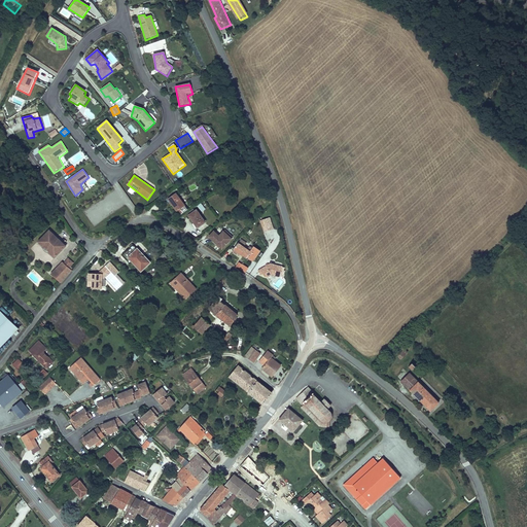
[(189,211),(177,197),(170,203),(179,214),(181,212),(184,215),(189,211)]
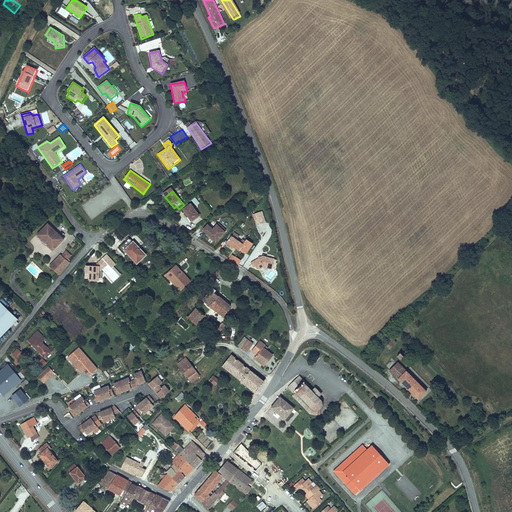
[(202,217),(194,206),(186,212),(195,223),(202,217)]
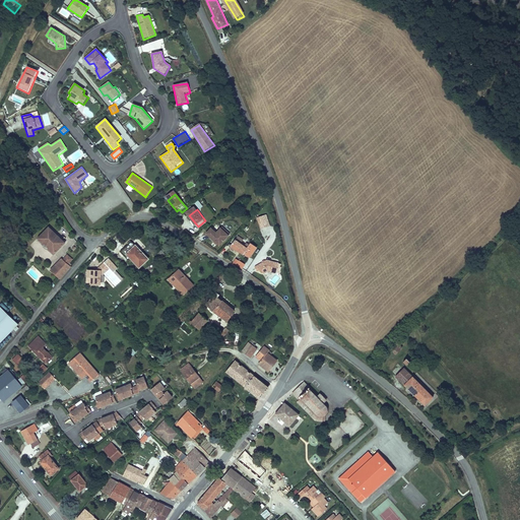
[(266,215),(257,218),(261,230),(270,226),(266,215)]
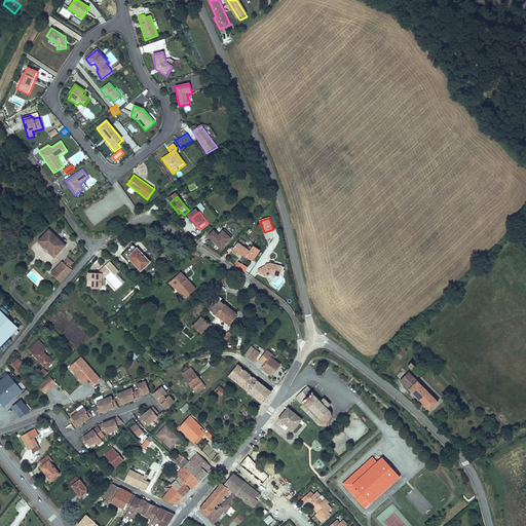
[(49,228),(38,240),(55,257),(58,255),(59,255),(68,246),(49,228)]
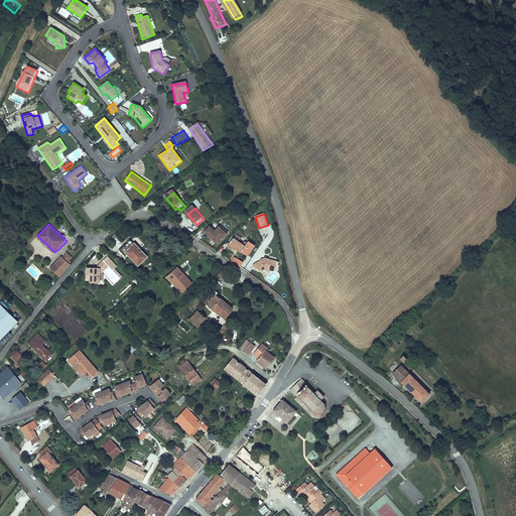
[(232,235),(224,228),(223,229),(231,236),(232,235)]
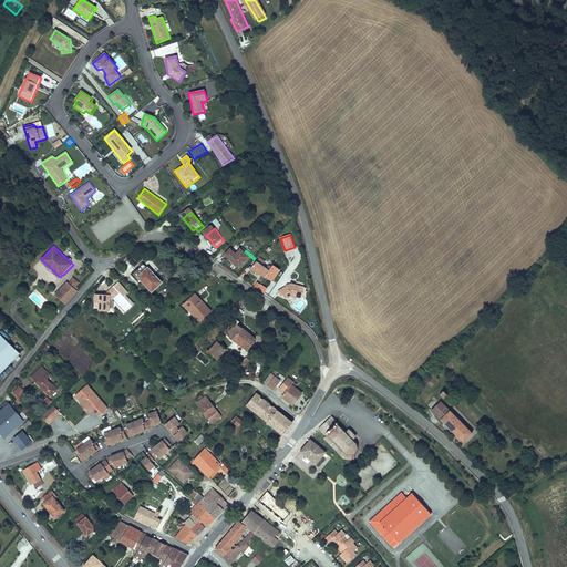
[(243,270),(254,259),(245,251),(239,257),(234,251),(228,258),(243,270)]
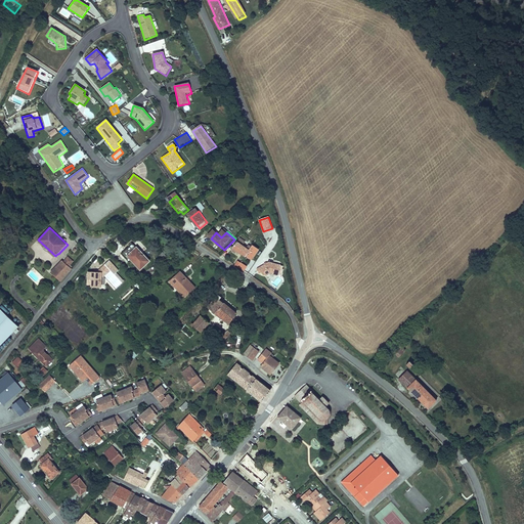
[(251,257),(255,248),(252,246),(251,250),(246,248),(248,244),(243,241),(236,254),(239,256),(242,253),(251,258),(252,258),(251,257)]
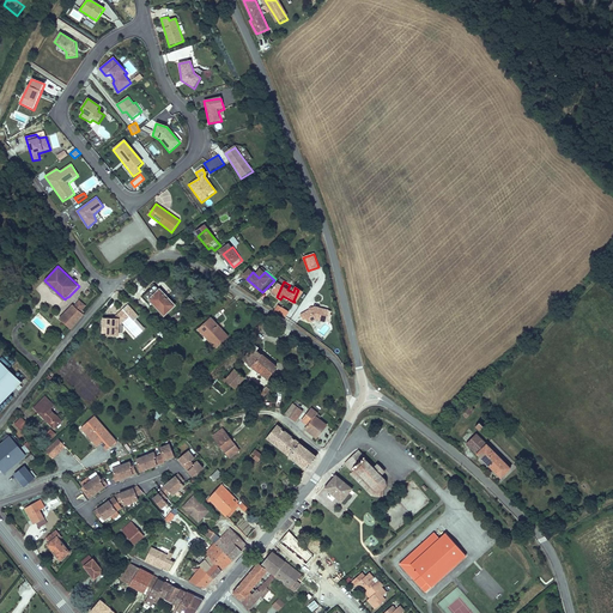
[(177,304),(161,287),(159,289),(155,284),(141,296),(151,307),(153,304),(165,316),(177,304)]
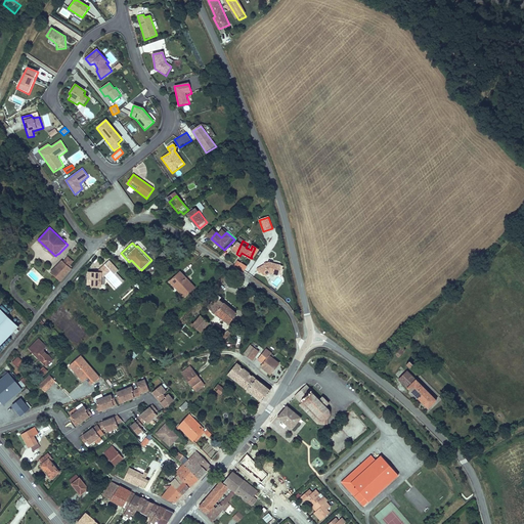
[(256,247),(255,248),(251,257),(257,260),(262,250),(256,247)]
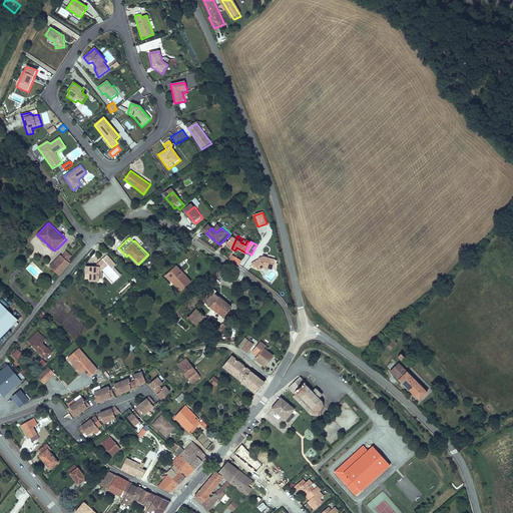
[(161,247),(155,254),(162,260),(167,253),(161,247)]
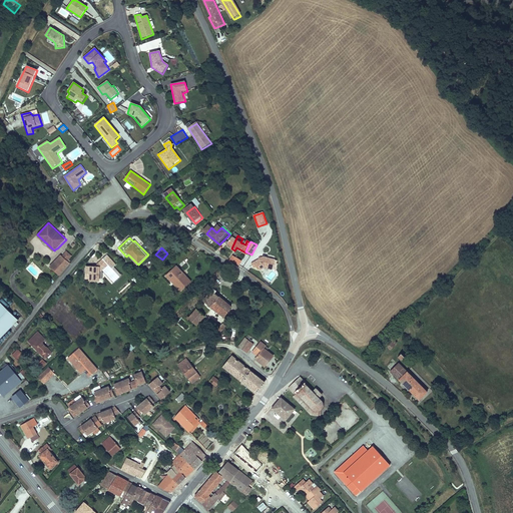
[(62,255),(68,261),(73,255),(67,250),(62,255)]
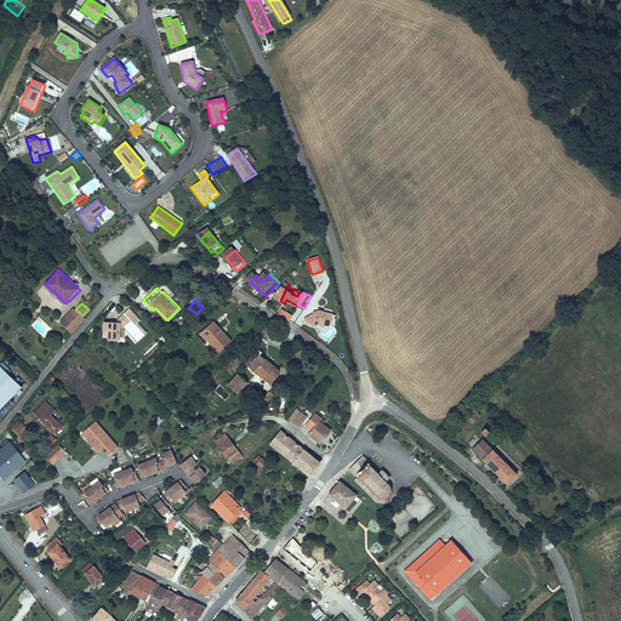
[(73,308),(61,323),(73,334),(86,318),(83,315),(75,309),(73,308)]
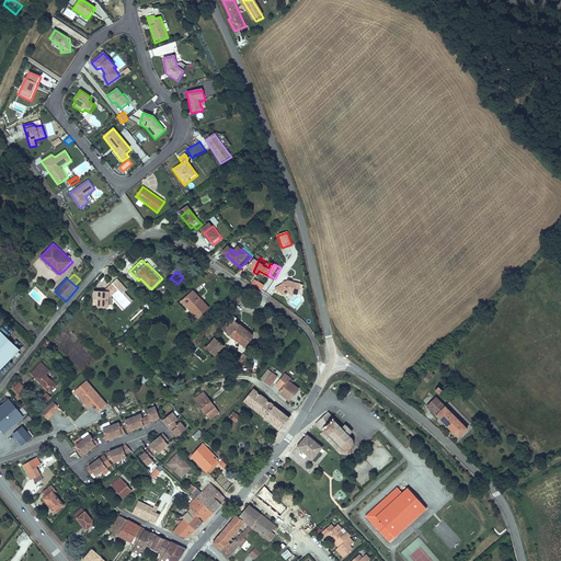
[(104,290),(94,290),(94,306),(98,306),(98,307),(110,307),(111,297),(119,289),(123,294),(125,292),(127,289),(117,278),(104,290)]
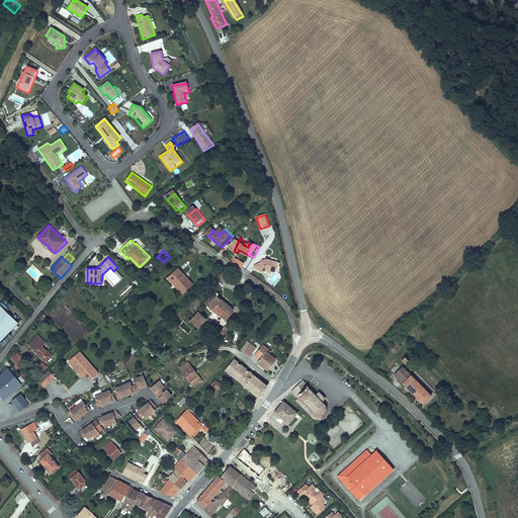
[(242,268),(245,262),(235,257),(232,263),(242,268)]
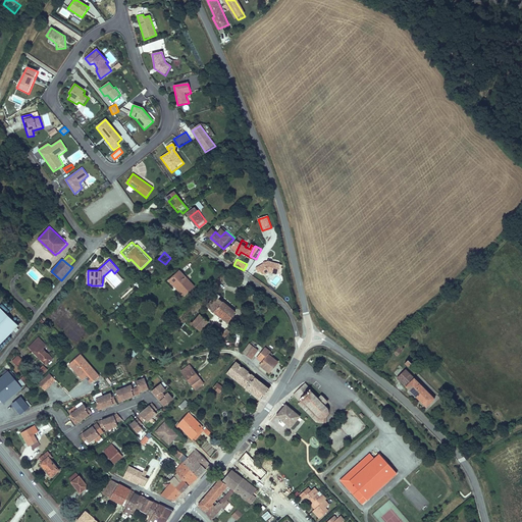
[(268,262),(256,268),(258,273),(265,276),(276,274),(279,265),(268,262)]
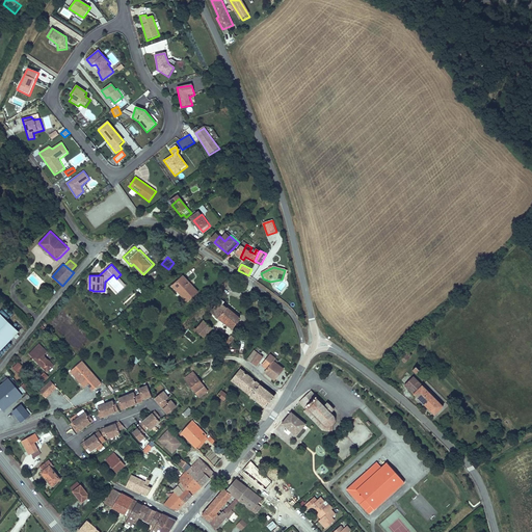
[(200,291),(184,274),(173,286),(188,302),(200,291)]
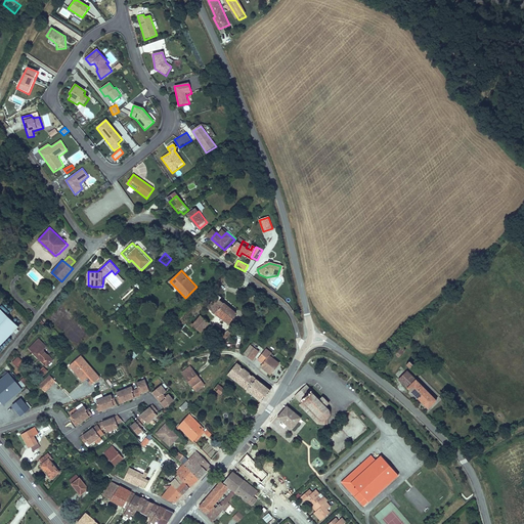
[(117,272),(115,274),(123,282),(125,280),(117,272)]
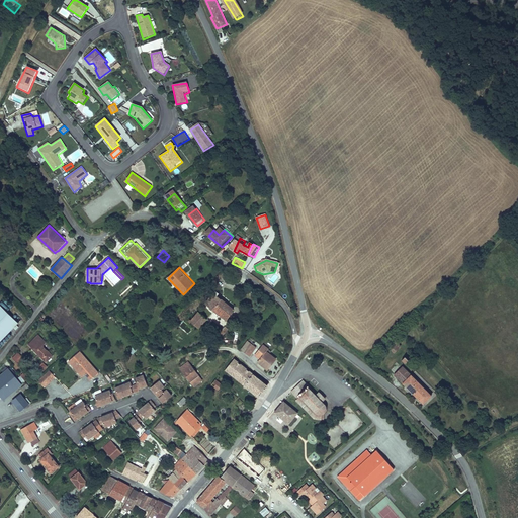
[(217,295),(214,293),(209,299),(210,300),(204,307),(225,322),(233,312),(225,306),(220,301),(217,299),(220,297),(217,295)]
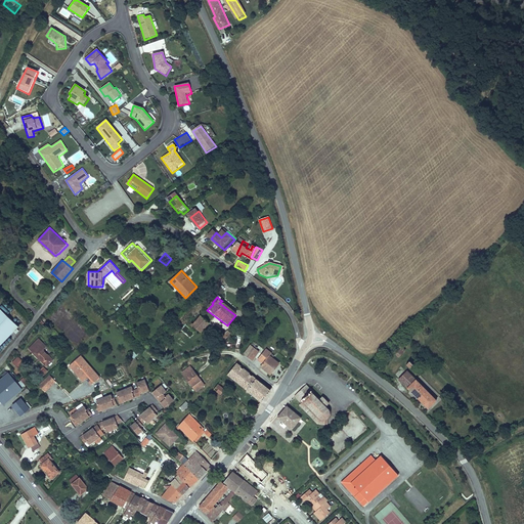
[(0,307),(0,345),(14,331),(17,334),(20,331),(17,328),(19,325),(0,307)]
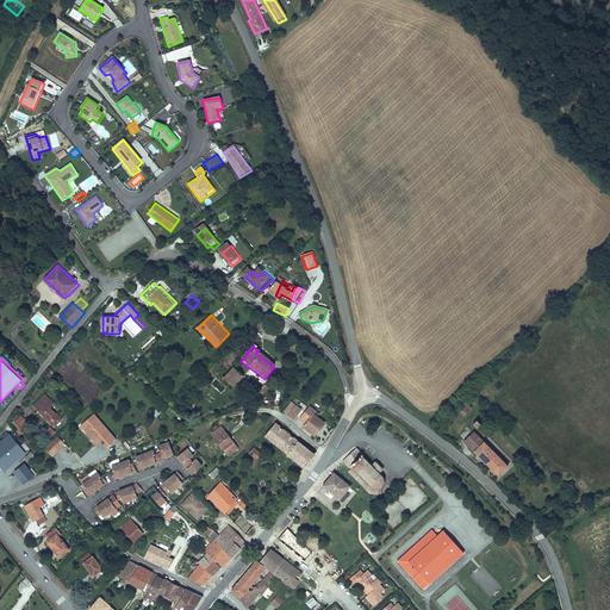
[(243,379),(234,372),(226,383),(224,381),(222,384),(225,386),(226,385),(234,391),(243,379)]
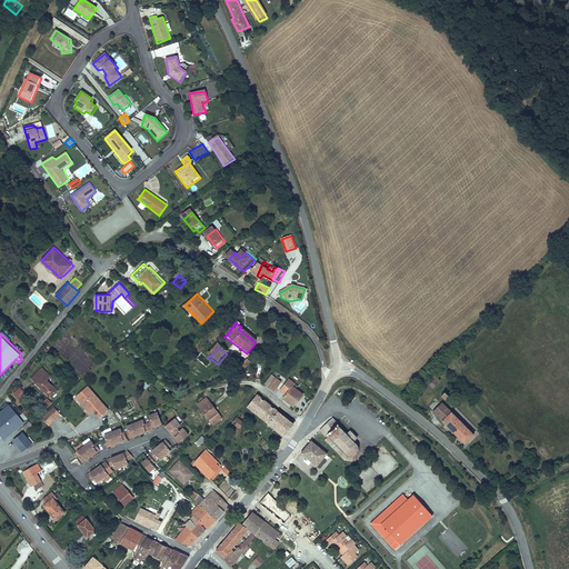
[(249,366),(245,361),(235,372),(240,377),(249,366)]
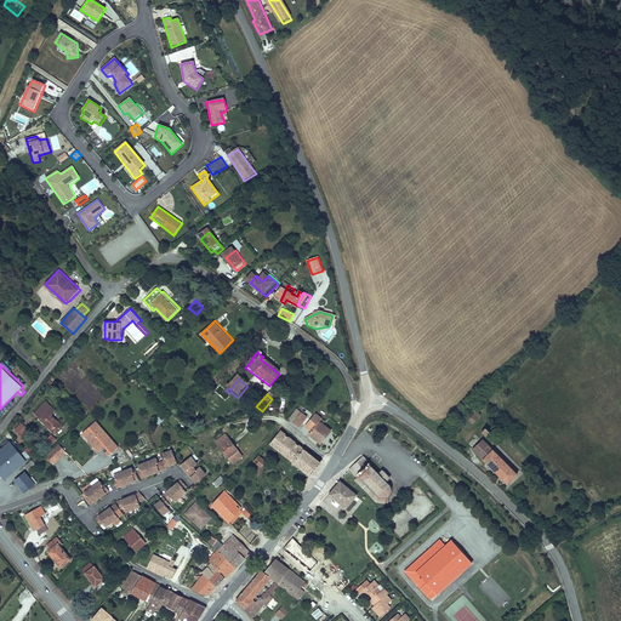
[(39,419),(46,410),(51,414),(55,410),(46,402),(34,414),(39,419)]
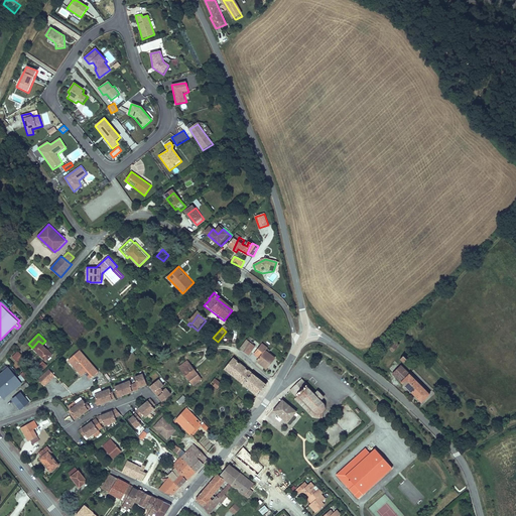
[(38,341),(32,348),(46,361),(52,354),(42,344),(38,341)]
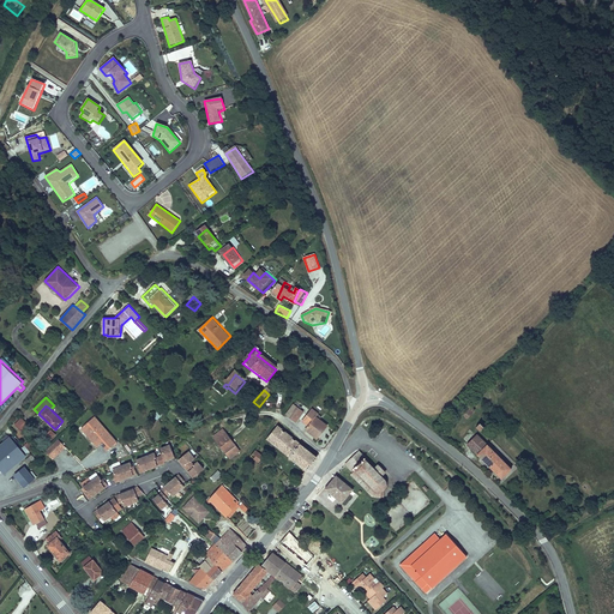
[(475,410),(470,405),(462,414),(467,419),(475,410)]
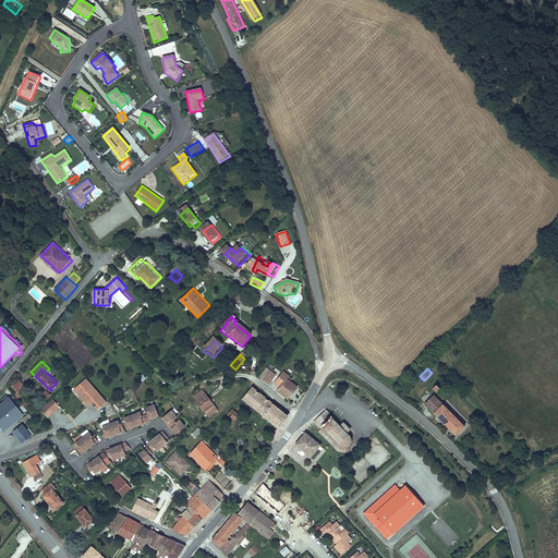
[(263,381),(268,385),(275,376),(269,372),(263,381)]
